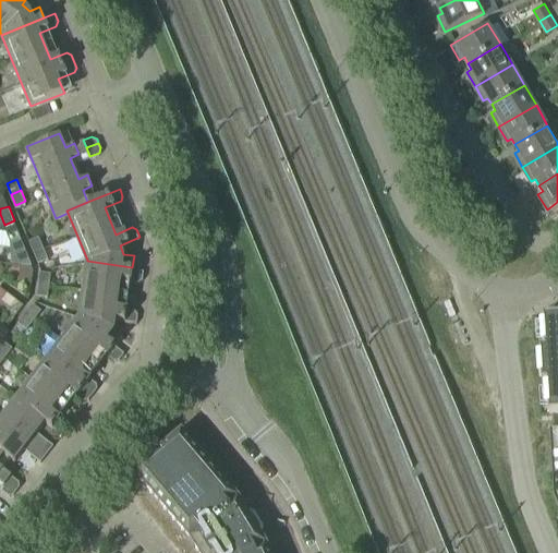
[(32,263),(14,220),(4,225),(8,232),(10,238),(10,247),(11,262),(32,263)]
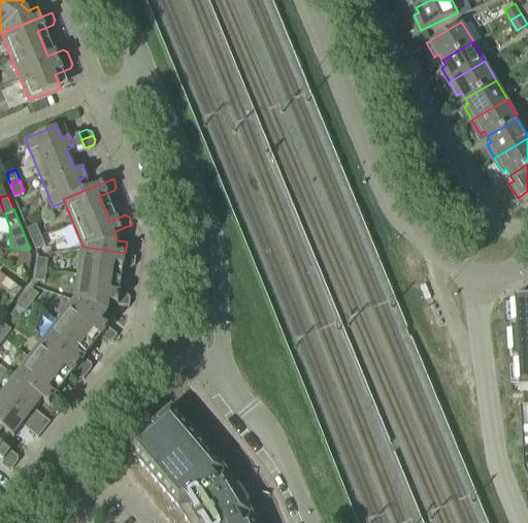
[(0,219),(0,231),(9,233),(9,225),(7,220),(0,219)]
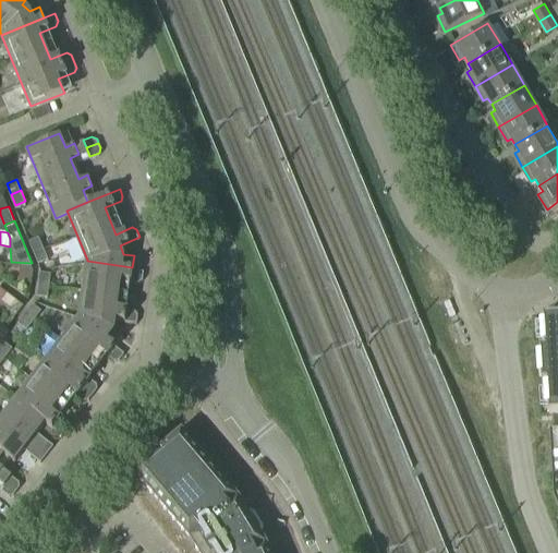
[(33,250),(44,245),(38,235),(28,239),(33,250)]
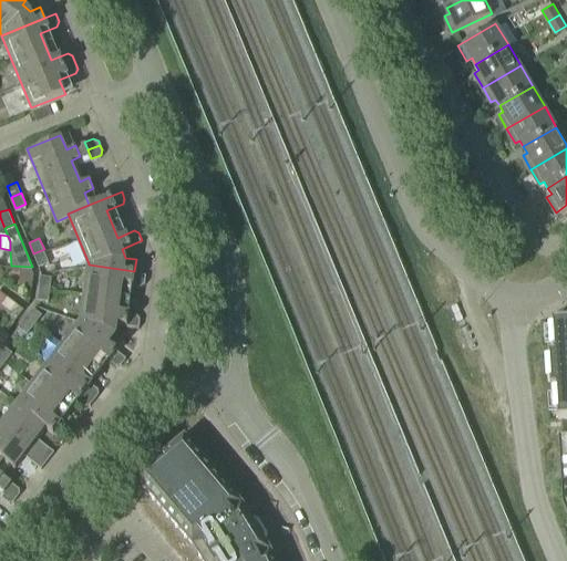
[(44,249),(33,253),(38,266),(49,261),(44,249)]
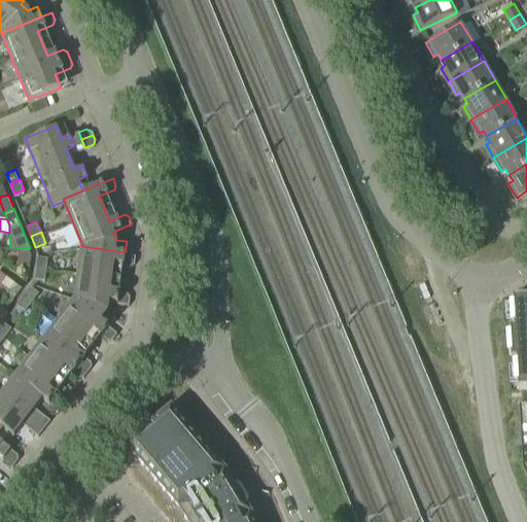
[(125,252),(82,246),(75,297),(74,298),(109,324),(115,316),(108,310),(109,300),(129,303),(130,294),(128,291),(110,288),(114,262),(131,264),(135,262),(136,253),(125,252)]
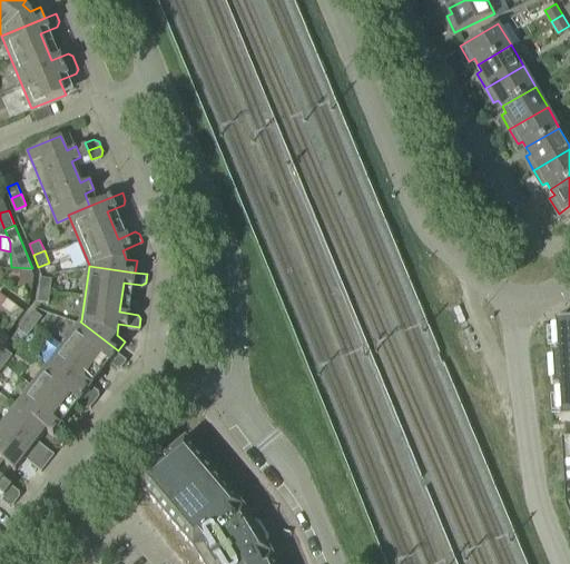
[(40,276),(39,287),(50,289),(51,277),(40,276)]
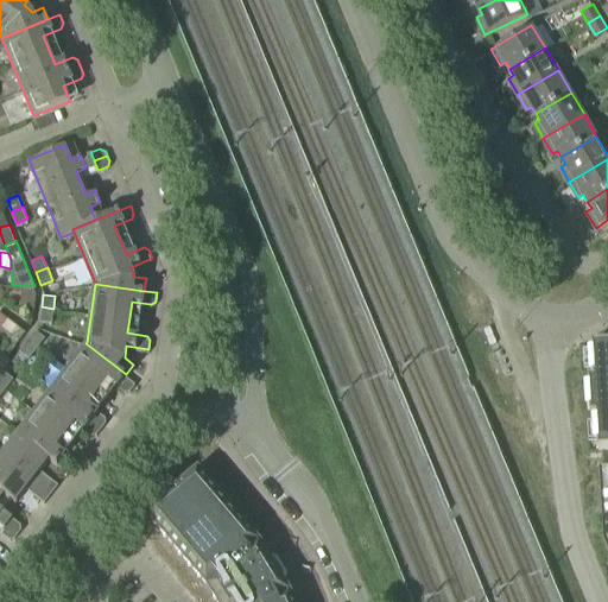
[(54,309),(42,306),(40,319),(52,321),(54,309)]
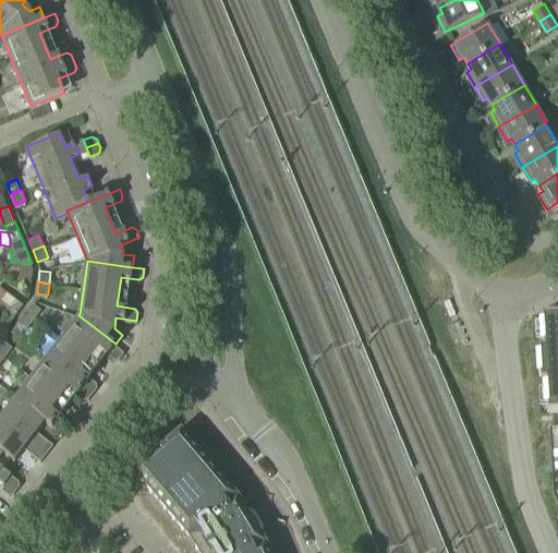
[(4,310),(13,315),(23,303),(7,290),(0,299),(0,303),(5,309),(4,310)]
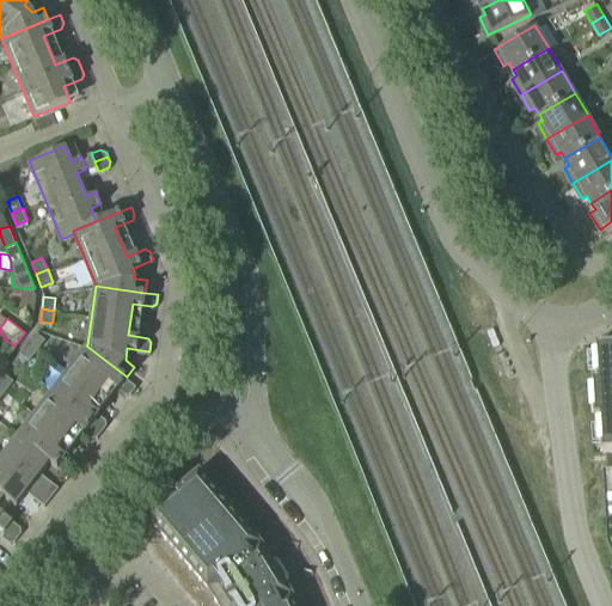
[(36,330),(28,341),(37,348),(46,337),(36,330)]
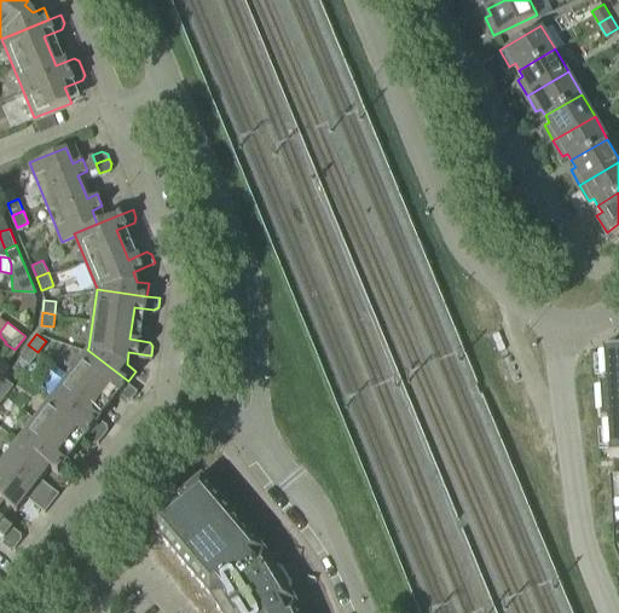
[(15,350),(5,343),(0,350),(0,360),(4,363),(15,350)]
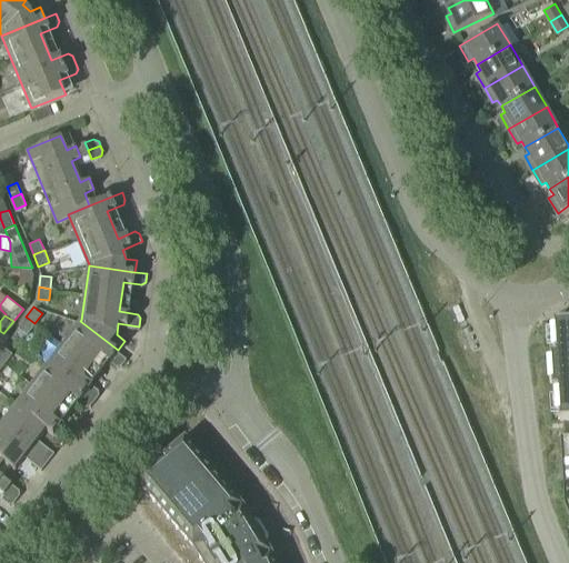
[(35,323),(26,317),(18,327),(27,333),(35,323)]
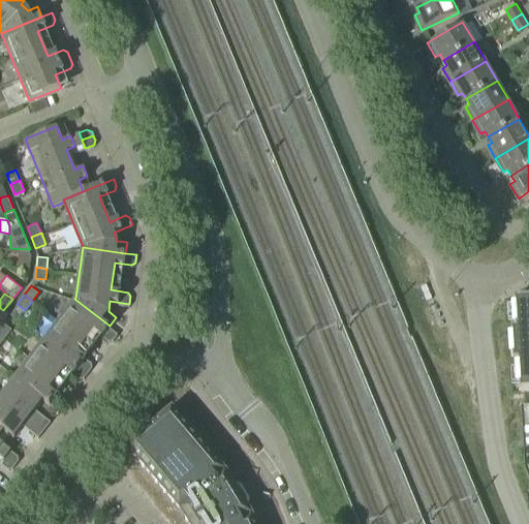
[(528,297),(515,298),(515,305),(512,305),(514,324),(516,324),(516,328),(511,328),(511,335),(509,335),(510,353),(512,353),(514,360),(518,360),(519,365),(516,365),(517,382),(520,382),(520,390),(528,389),(528,297)]
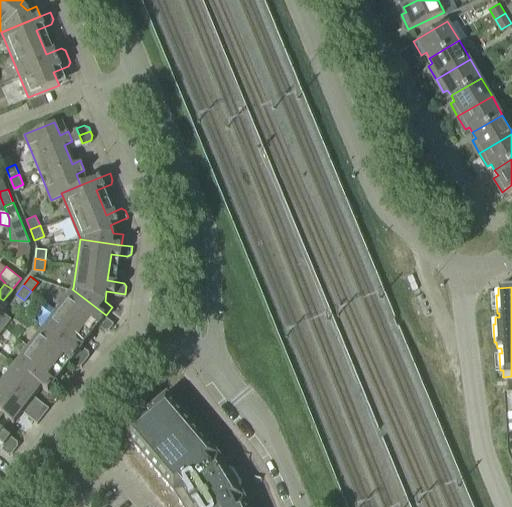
[(72,289),(43,327),(85,359),(89,354),(88,350),(75,339),(92,318),(105,328),(109,328),(114,322),(106,315),(72,289)]
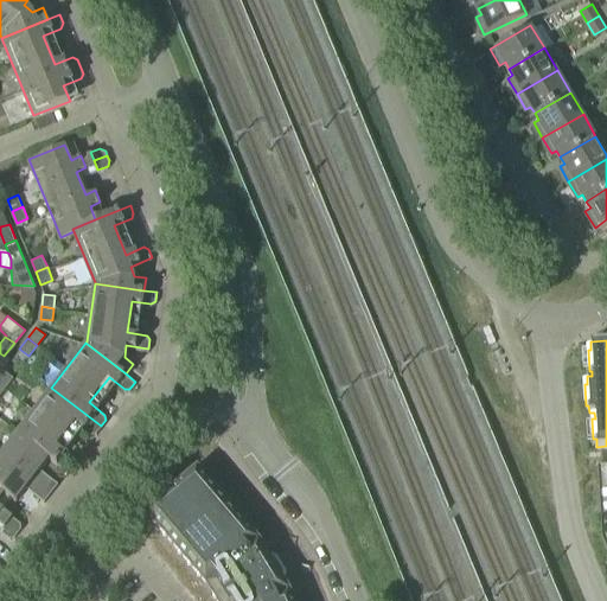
[(0,373),(0,382),(5,387),(13,376),(4,369),(0,373)]
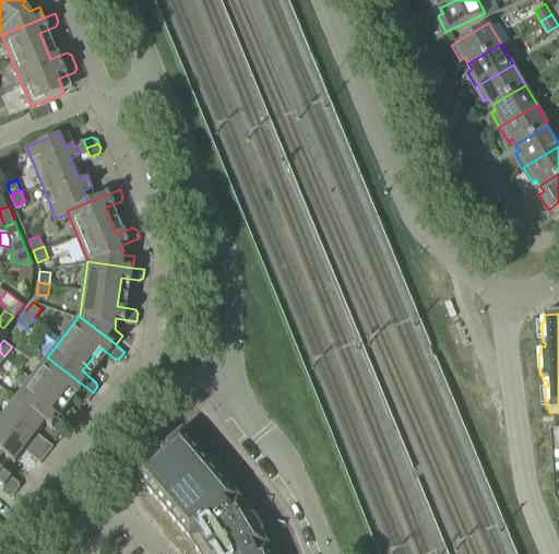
[(93,392),(47,357),(16,398),(45,420),(61,433),(67,426),(66,422),(51,411),(70,388),(84,399),(88,398),(93,392)]
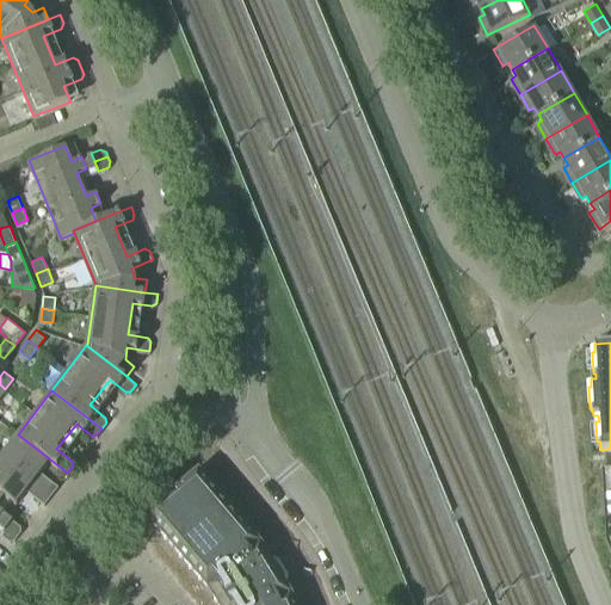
[(18,434),(0,457),(0,491),(4,494),(16,502),(26,488),(44,502),(59,485),(39,470),(49,458),(18,434)]
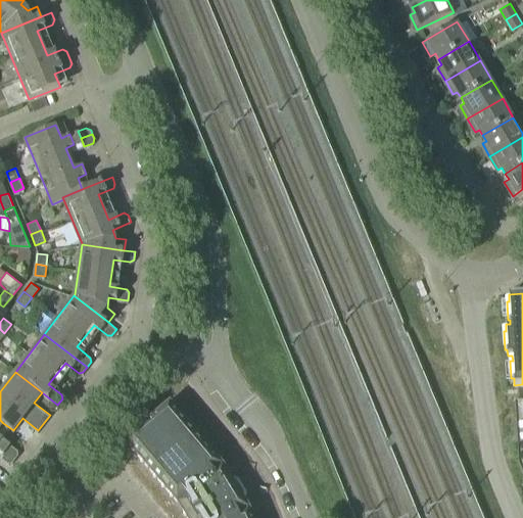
[(180,388),(122,438),(189,517),(272,517),(255,476),(180,388)]
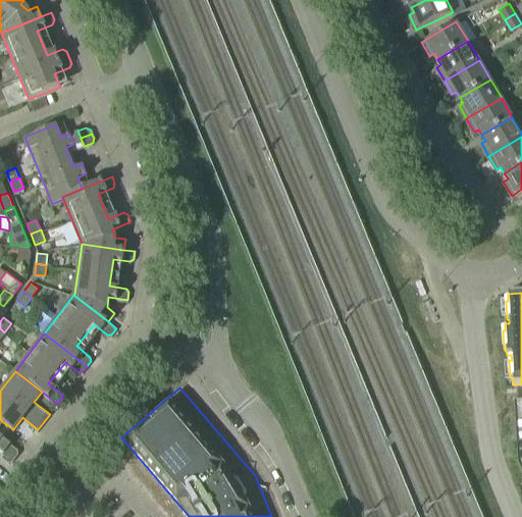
[(10,443),(5,449),(15,457),(18,453),(17,448),(10,443)]
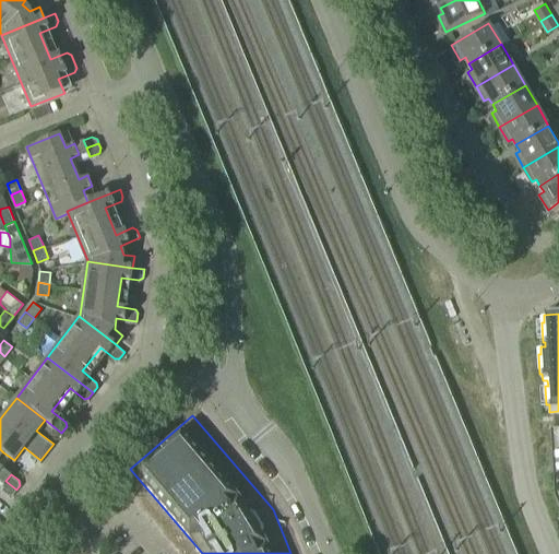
[(6,481),(3,484),(0,488),(8,494),(13,494),(16,490),(6,481)]
